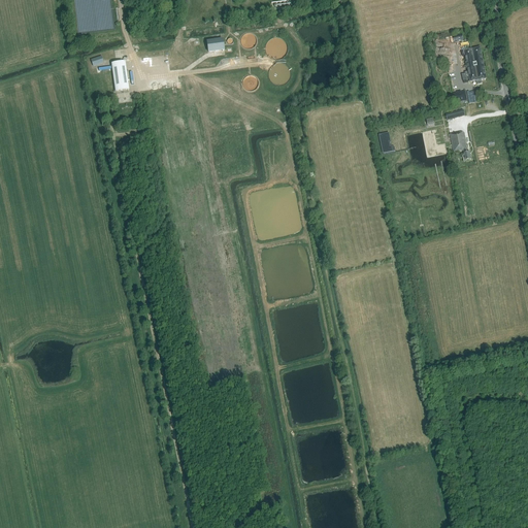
[(207,42),(208,53),(224,51),(223,40),(207,42)]
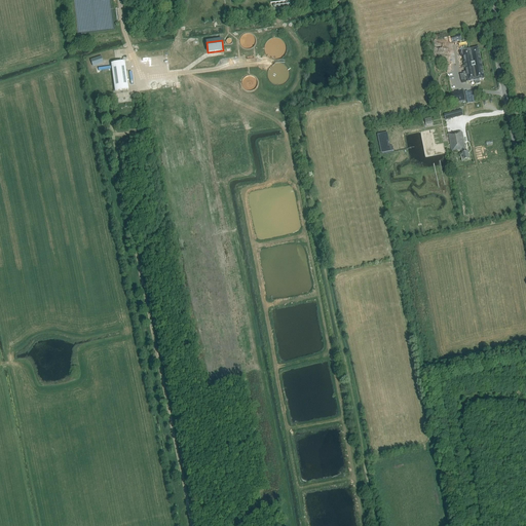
[(468,82),(475,81),(475,84),(480,83),(479,80),(485,79),(479,47),(462,50),(463,55),(466,72),(463,72),(463,74),(460,74),(461,80),(464,79),(467,78),(468,82)]
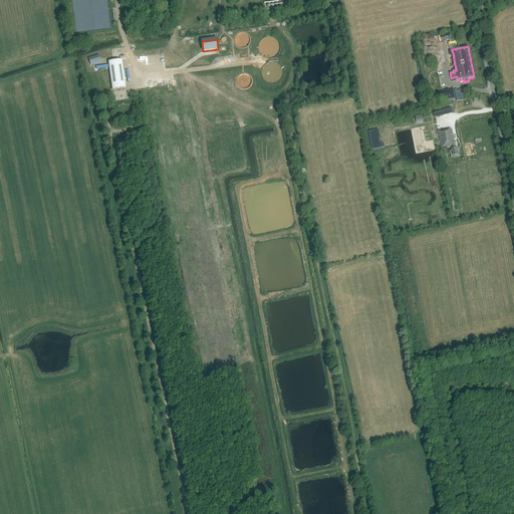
[(88,58),(90,64),(100,61),(98,55),(88,58)]
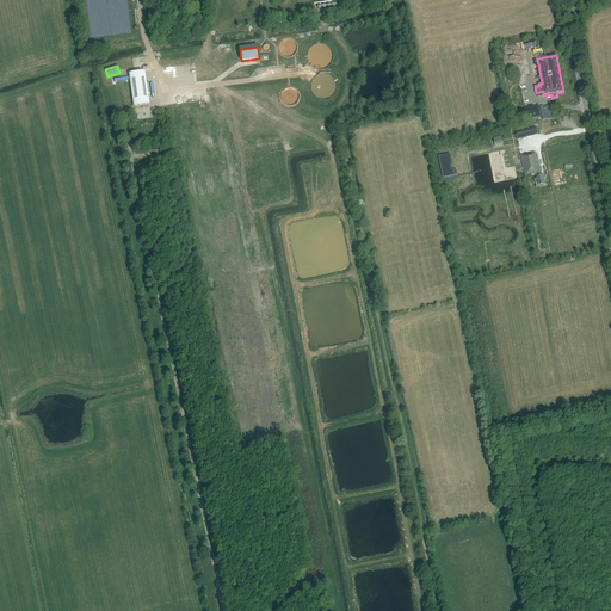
[(129,74),(134,106),(149,104),(144,72),(129,74)]
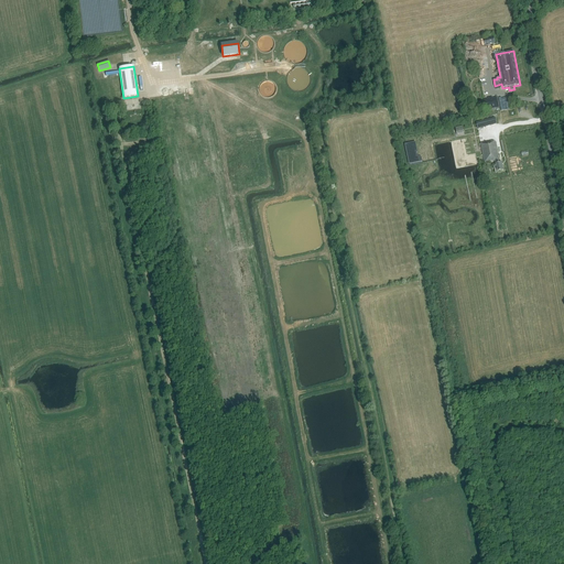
[(488,99),(485,100),(486,110),(499,107),(497,98),(494,98),(492,97),(488,98),(488,99)]
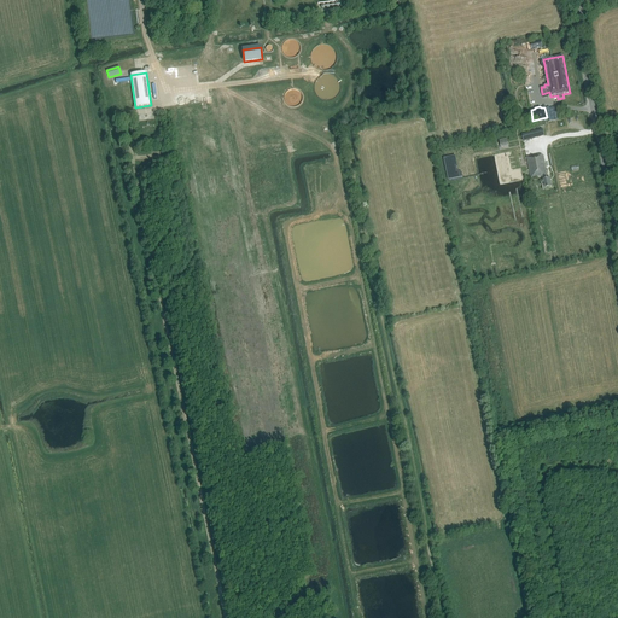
[(542,128),(522,134),(523,141),(544,135),(542,128)]
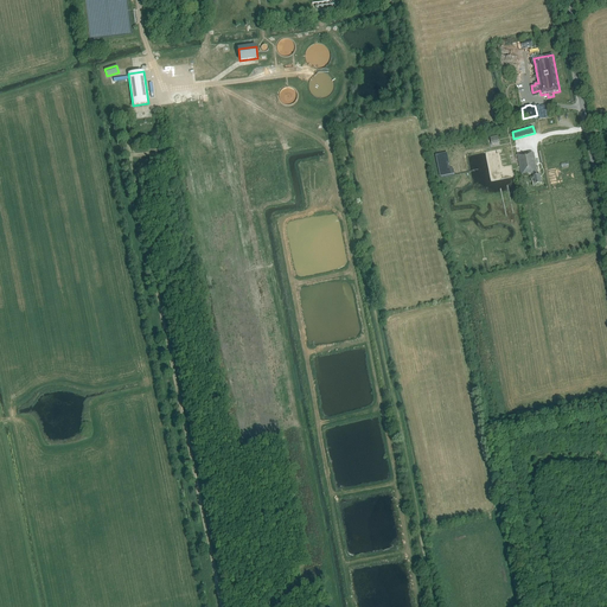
[(537,174),(532,152),(528,153),(528,152),(517,154),(522,174),(532,172),(535,184),(542,183),(540,174),(537,174)]
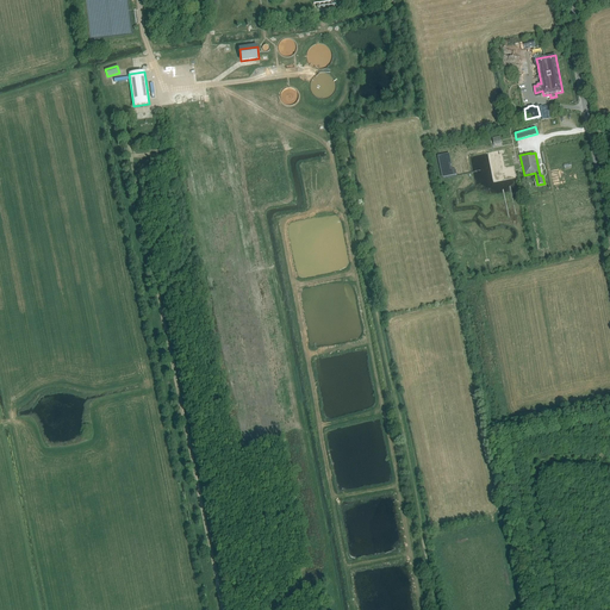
[(443,178),(456,175),(455,170),(452,168),(450,166),(452,166),(449,156),(440,157),(443,178)]
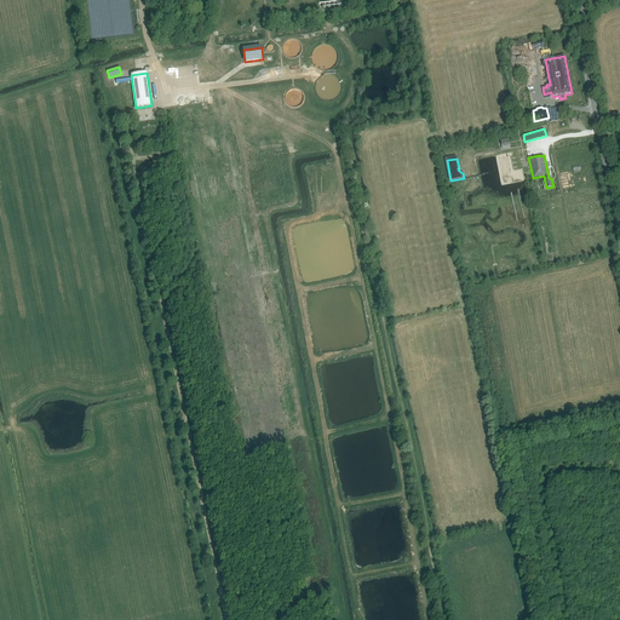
[(541,217),(549,253),(556,252),(549,216),(541,217)]
